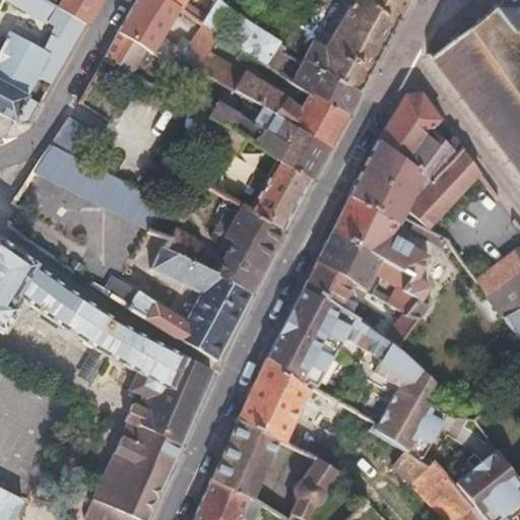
[(8,0),(53,25),(41,48),(35,45),(9,31),(0,49),(0,113),(23,126),(28,125),(39,108),(26,101),(28,96),(26,95),(37,76),(52,84),(86,24),(57,8),(43,0),(8,0)]
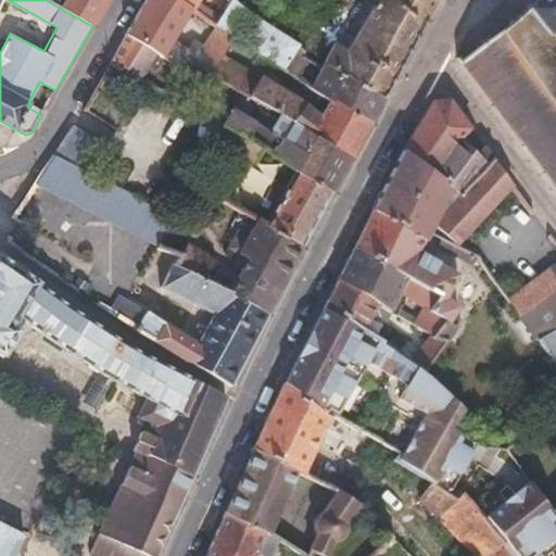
[(92,26),(106,0),(66,0),(61,9),(92,26)]
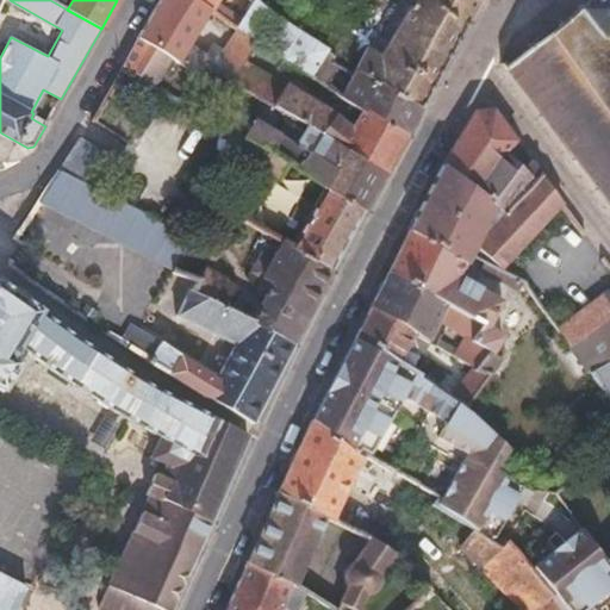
[(205,66),(230,81),(244,62),(260,41),(238,29),(223,49),(213,44),(205,55),(190,45),(212,10),(197,0),(160,0),(137,38),(173,60),(179,63),(198,75),(205,66)]
